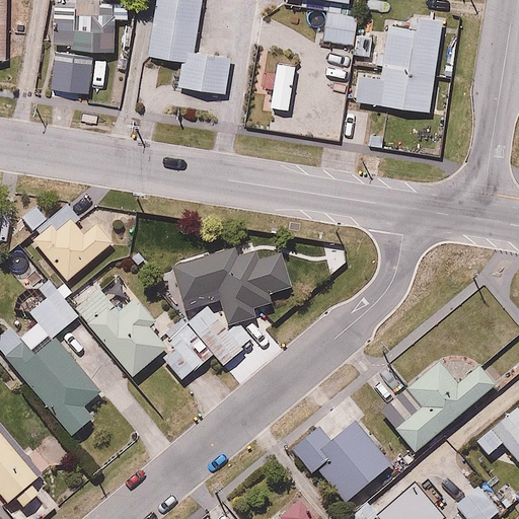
[(156,0),(149,52),(186,58),(181,85),(226,92),(232,53),(198,48),(205,0),(156,0)]
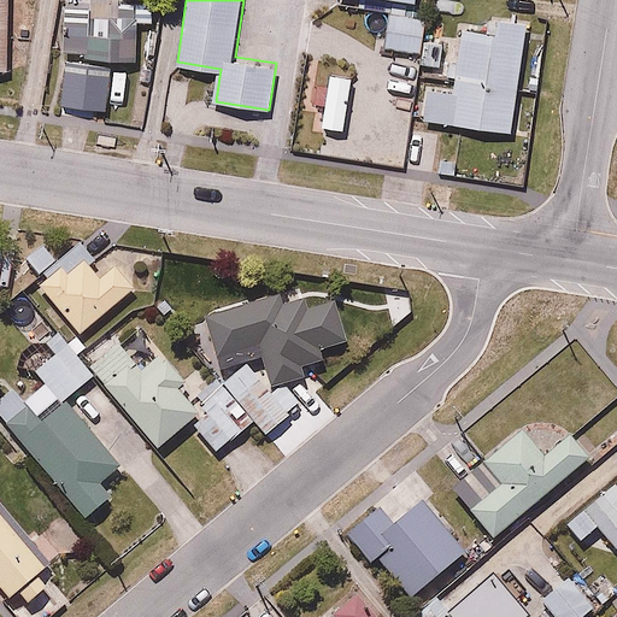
[(544,0),(509,0),(509,11),(541,16),(544,0)]
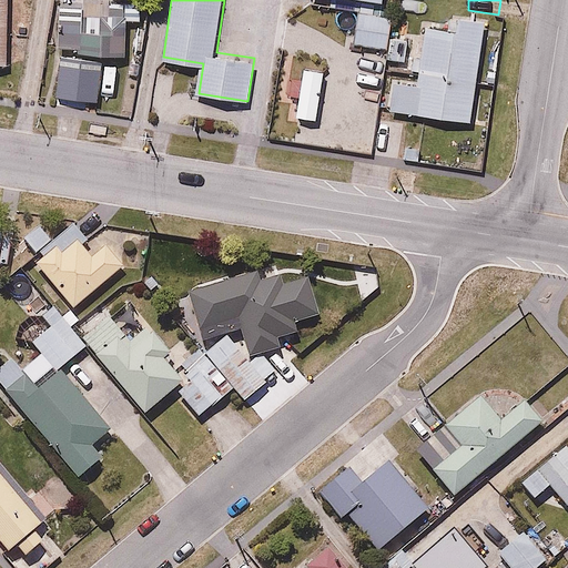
[(103,79),(102,54),(131,54),(131,1),(59,1),(60,80),(103,79)]
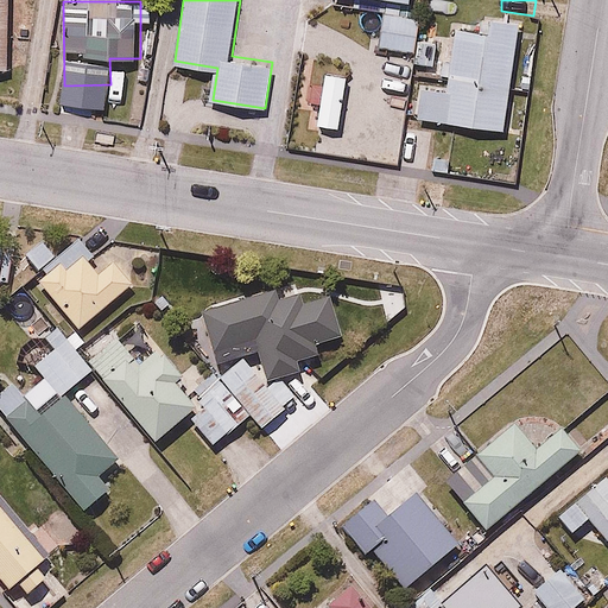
[(407,19),(407,14),(382,11),(379,42),(356,39),(355,46),(335,44),(333,57),(306,54),(303,86),(348,90),(347,106),(358,107),(355,119),(387,122),(396,45),(416,48),(419,20),(407,19)]
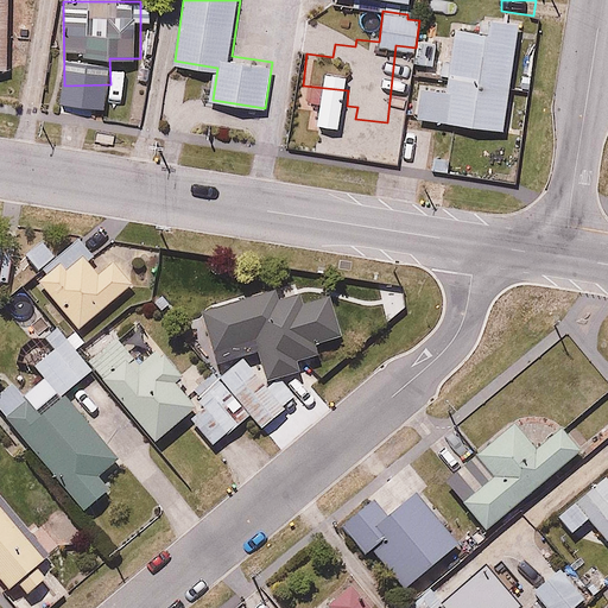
[(488,30),(456,26),(449,86),(425,82),(422,114),(507,126),(521,19),(489,14),(488,30)]
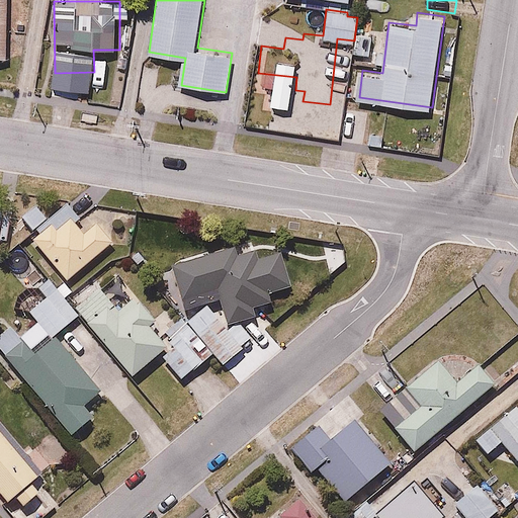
[(373,33),(357,32),(354,60),(370,62),(373,33)]
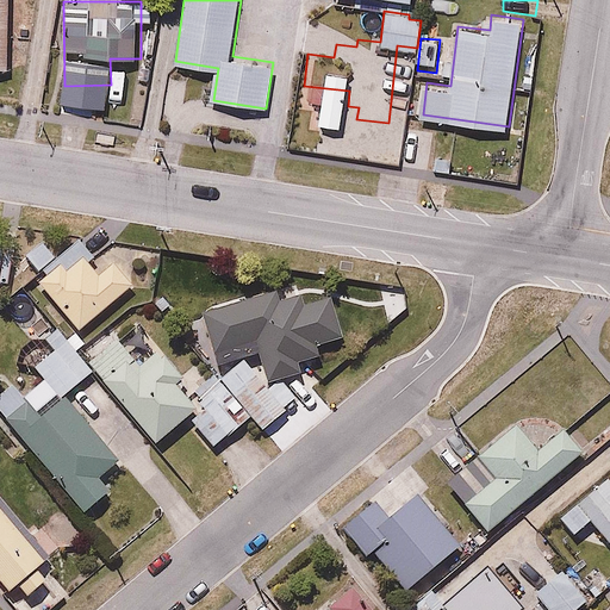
[(95,262),(86,250),(43,285),(78,328),(142,277),(117,244),(95,262)]
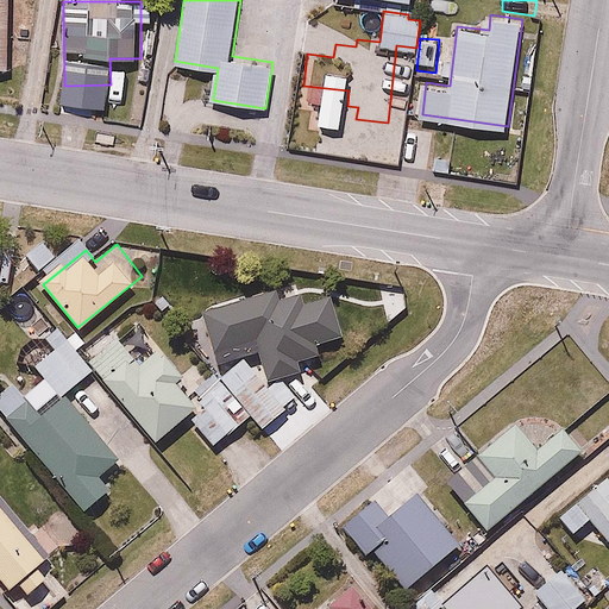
[(218,359),(255,349),(264,380),(300,369),(297,358),(316,352),(313,344),(341,336),(327,290),(305,297),(302,290),(278,297),(275,287),(202,309),(218,359)]
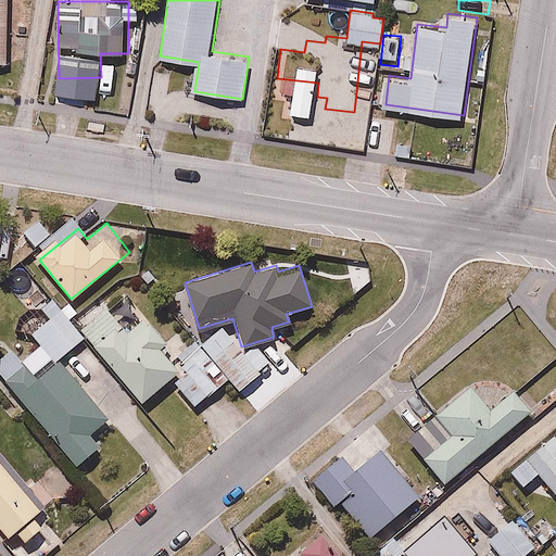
[(159,343),(164,339),(128,293),(83,328),(139,402),(171,378),(179,371),(159,343)]
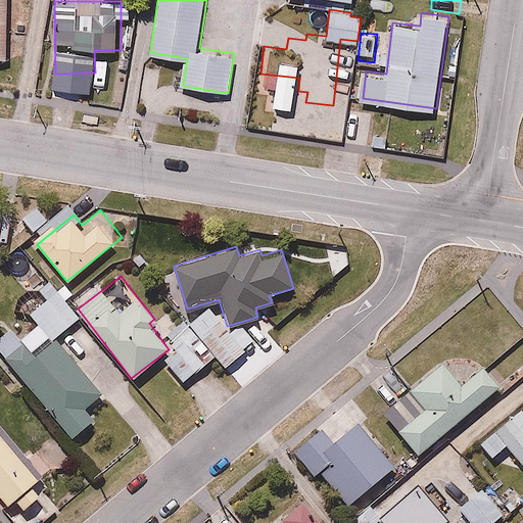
[(79,322),(48,280),(37,288),(45,299),(0,331),(0,351),(64,441),(95,419),(84,403),(97,393),(57,338),(79,322)]
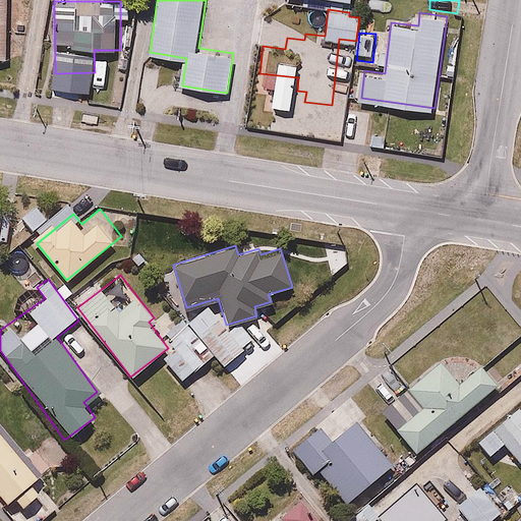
[(228,331),(209,305),(186,322),(192,330),(168,348),(160,354),(179,380),(215,353),(223,364),(255,340),(240,321),(228,331)]
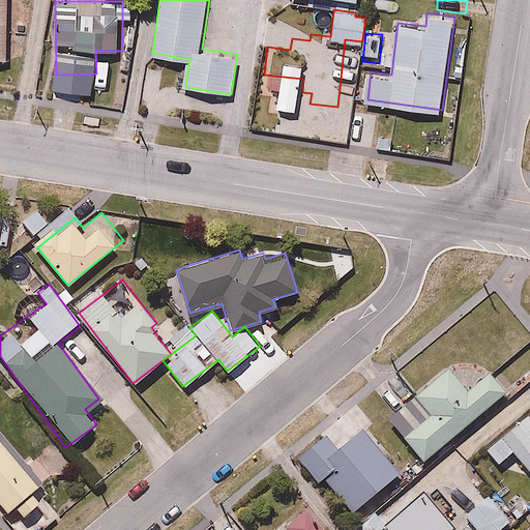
[(403,435),(420,458),(506,390),(499,379),(491,372),(478,365),(465,363),(450,366),(417,391),(433,411),(403,435)]
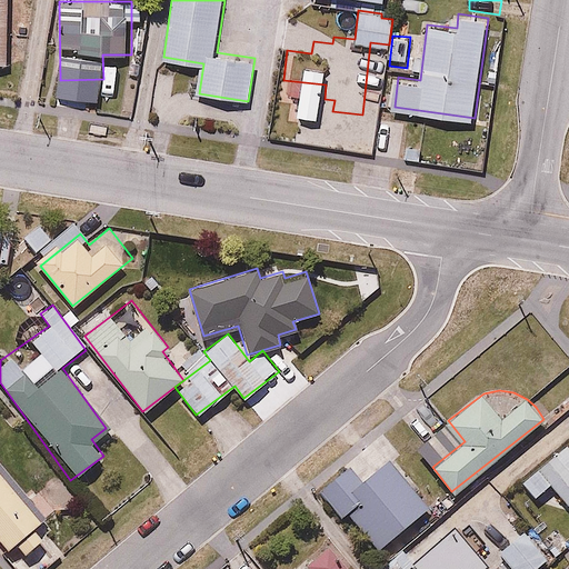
[(549,486),(566,507),(568,503),(568,443),(566,440),(516,480),(531,500),(549,486)]
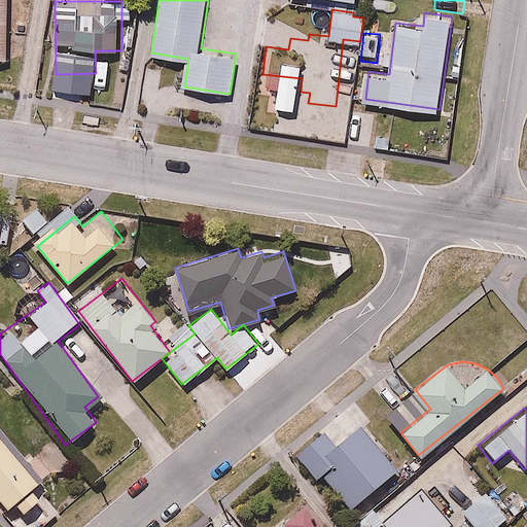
[(334,445),(319,427),(293,450),(318,478),(322,473),(351,507),(399,466),(360,421),(334,445)]
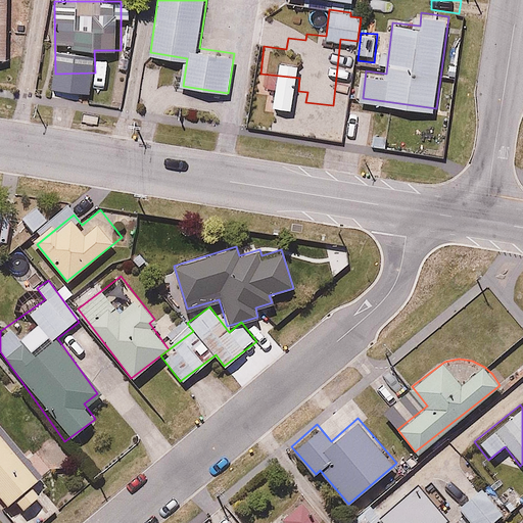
[(40,494),(32,483),(41,476),(0,422),(0,498),(4,505),(14,497),(22,509),(40,494)]
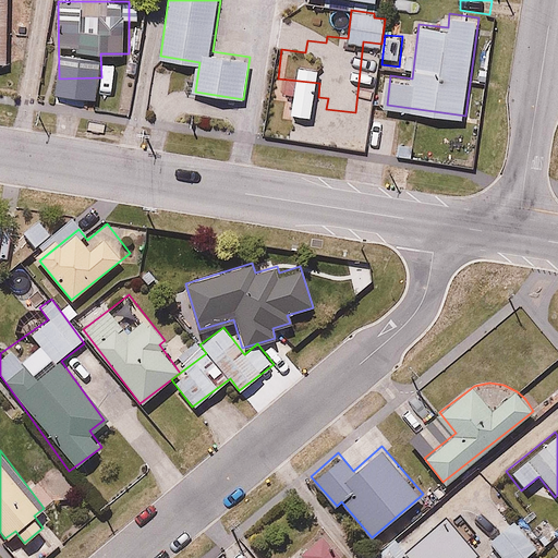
[(481,557),(441,511),(391,555),(395,557),(481,557)]
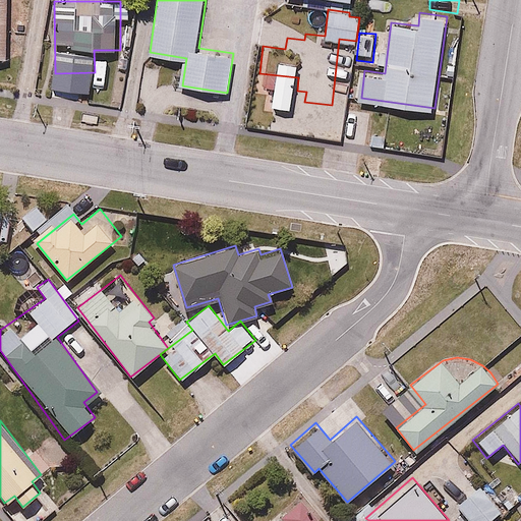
[(477,484),(454,504),(468,520),(481,520),(498,508),(477,484)]
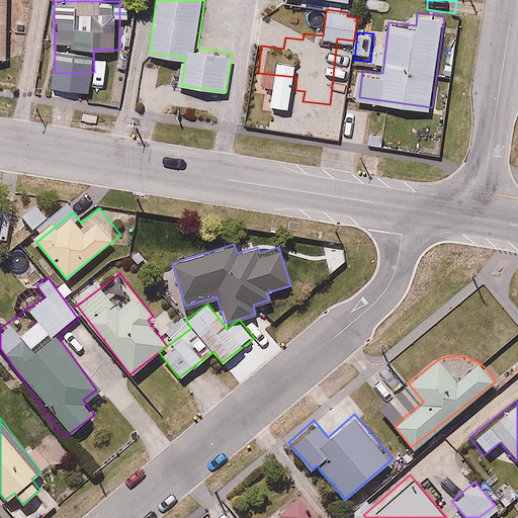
[(318,517),(297,493),(267,517),(318,517)]
